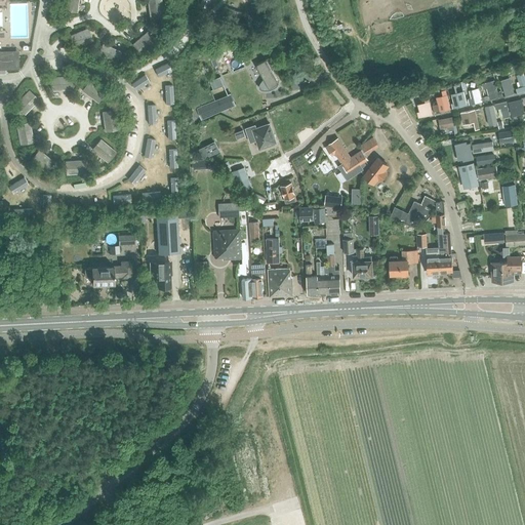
[(0,50),(0,69),(19,69),(18,50),(0,50)]
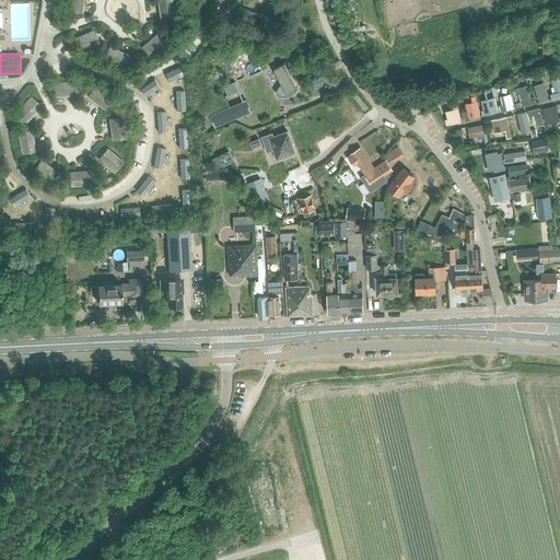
[(280,96),(281,96),(287,96),(292,95),(296,92),(294,90),(298,88),(290,74),(293,70),(287,61),(273,69),(281,84),(279,86),(277,91),(277,93),(277,95),(279,96),(280,96)]
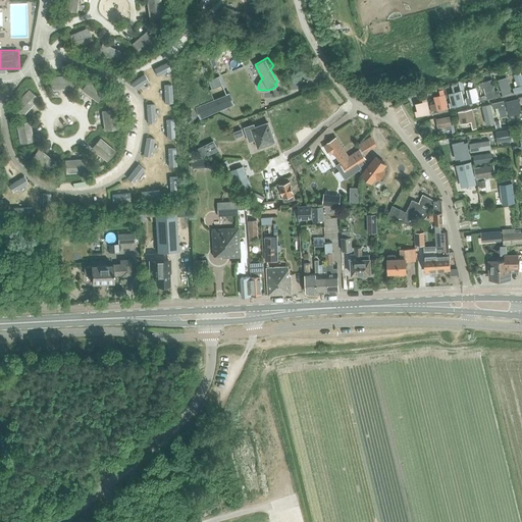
[(375,70),(379,82),(388,79),(386,72),(382,73),(380,68),(375,70)]
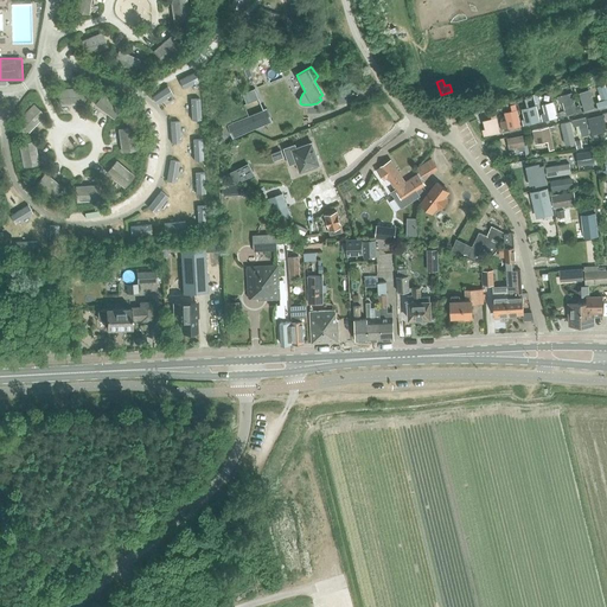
[(598,87),(601,101),(596,102),(598,108),(606,104),(606,91),(605,84),(598,87)]
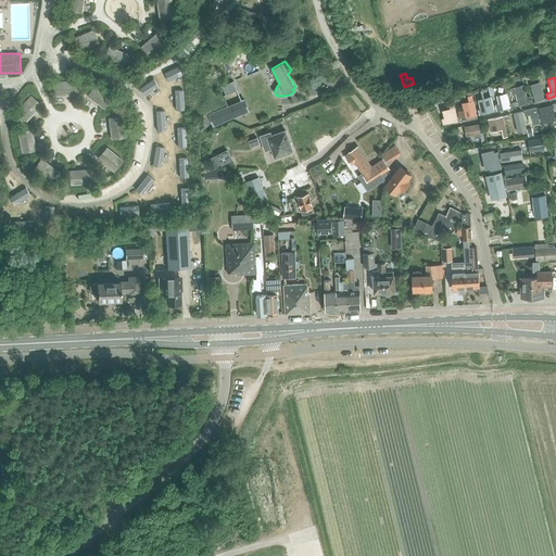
[(234,80),(222,86),(226,95),(237,90),(234,80)]
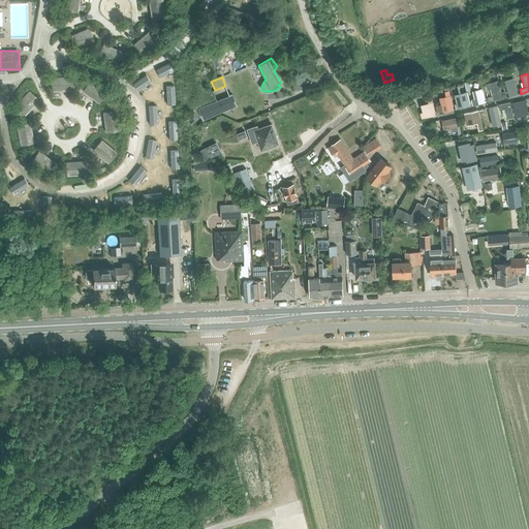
[(518,93),(514,79),(505,81),(510,96),(518,93)]
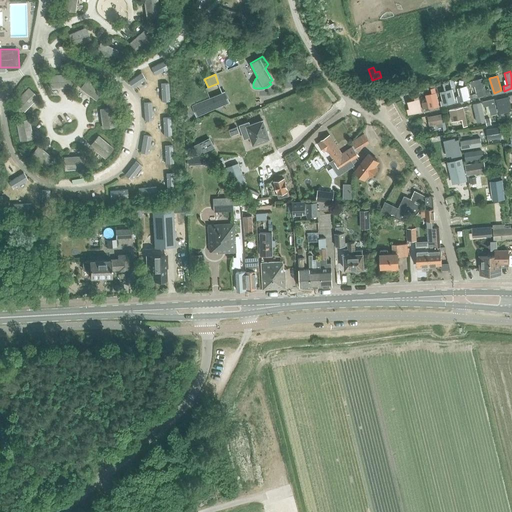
[(483,78),(470,81),(471,86),(474,86),(476,93),(477,97),(487,94),(486,89),(483,78)]
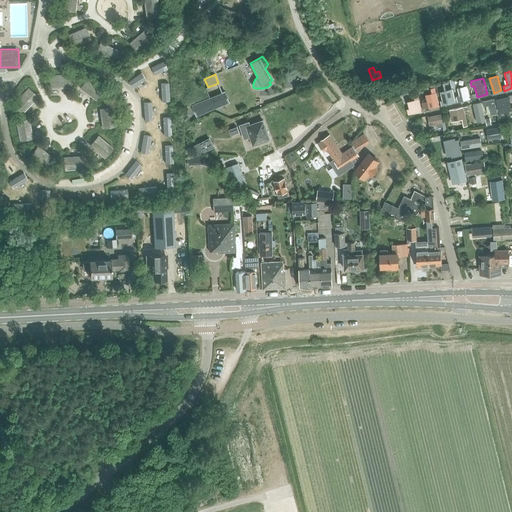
[(470,98),(467,85),(460,87),(462,96),(457,97),(458,102),(470,98)]
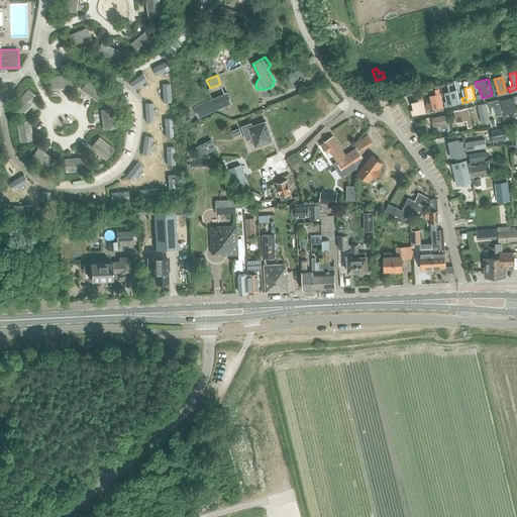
[(460,103),(456,90),(448,93),(450,102),(447,102),(448,106),(460,103)]
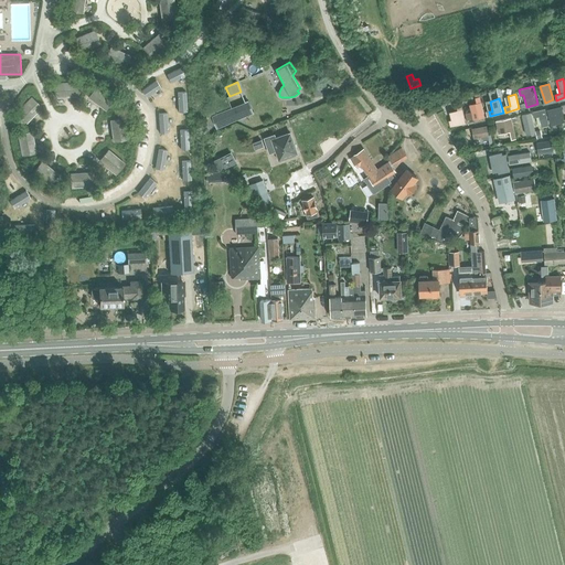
[(248,100),(212,116),(216,128),(254,113),(248,100)]
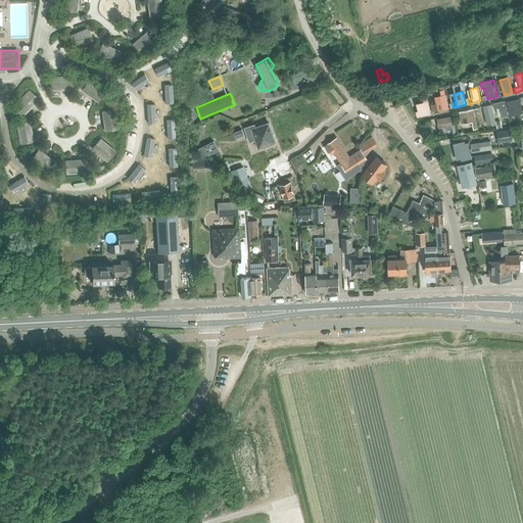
[(417,117),(431,112),(427,94),(424,95),(425,101),(416,103),(418,110),(416,111),(417,117)]
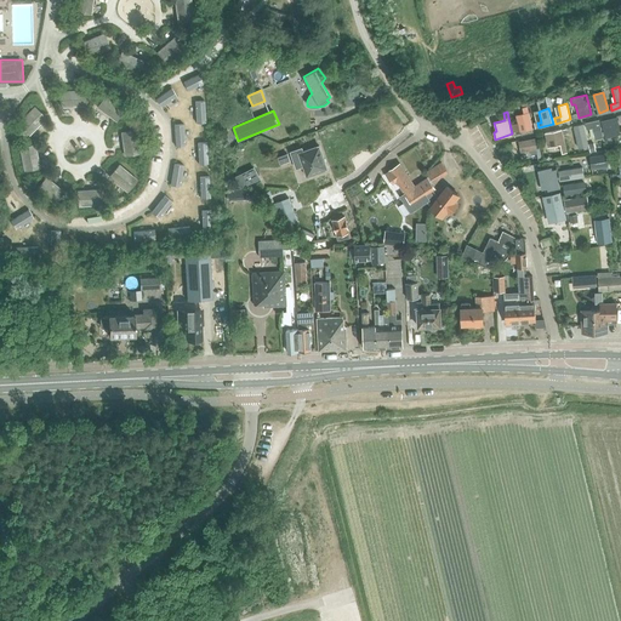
[(519,132),(533,129),(529,112),(516,115),(517,123),(519,130),(519,132)]
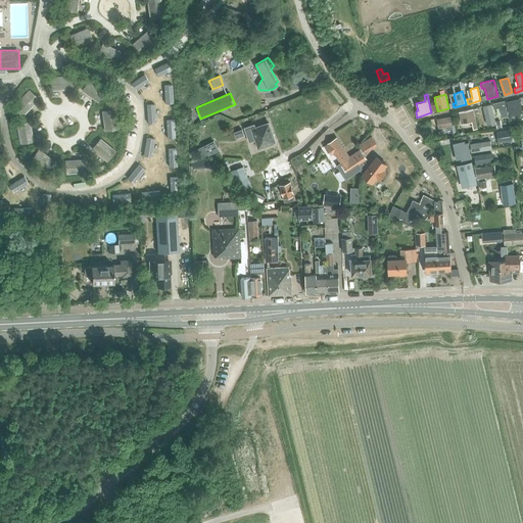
[(509,116),(522,112),(520,98),(506,101),(509,116)]
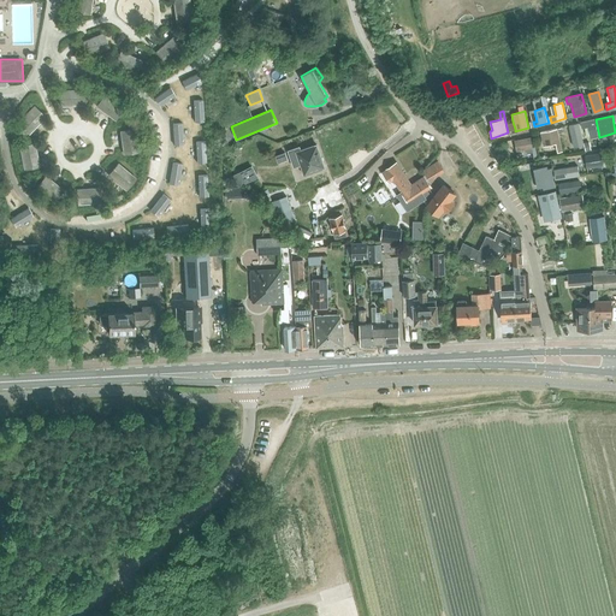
[(581,122),(582,128),(587,126),(591,138),(599,136),(594,118),(581,122)]
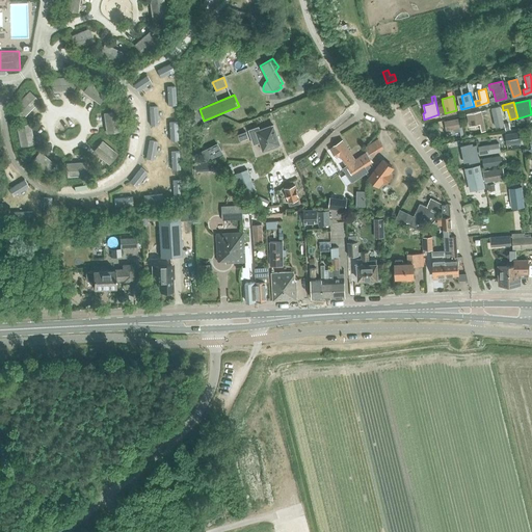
[(496,127),(505,125),(500,106),(490,108),(496,127)]
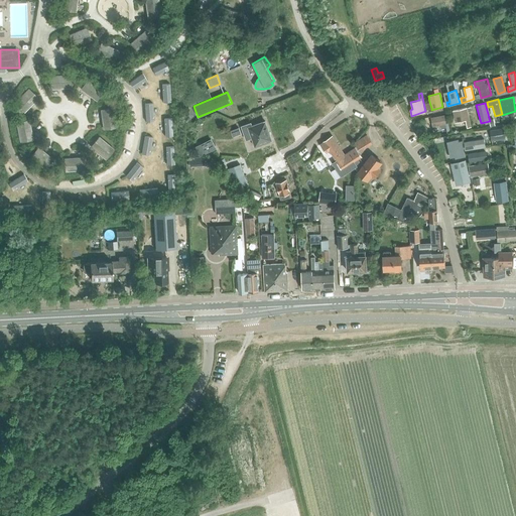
[(453,111),(456,122),(466,120),(468,127),(472,126),(467,107),(453,111)]
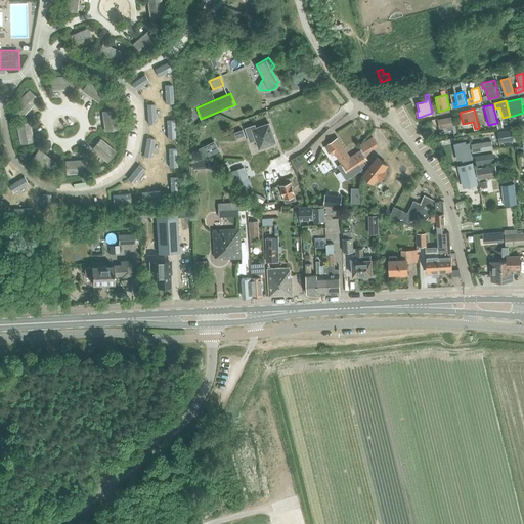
[(451,117),(437,119),(439,128),(447,127),(447,131),(453,130),(454,135),(457,134),(455,124),(452,125),(451,117)]
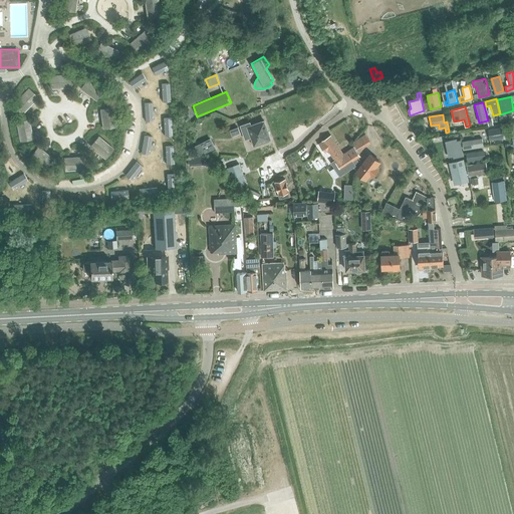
[(250,122),(241,125),(245,140),(251,138),(254,146),(271,140),(264,120),(250,125),(250,122)]
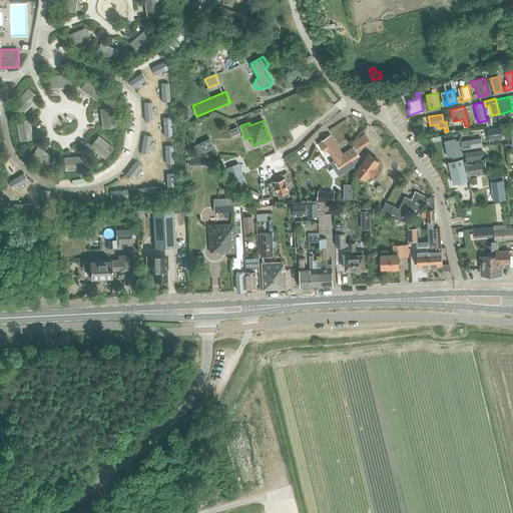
[(488,129),(489,137),(490,138),(501,136),(500,127),(488,129)]
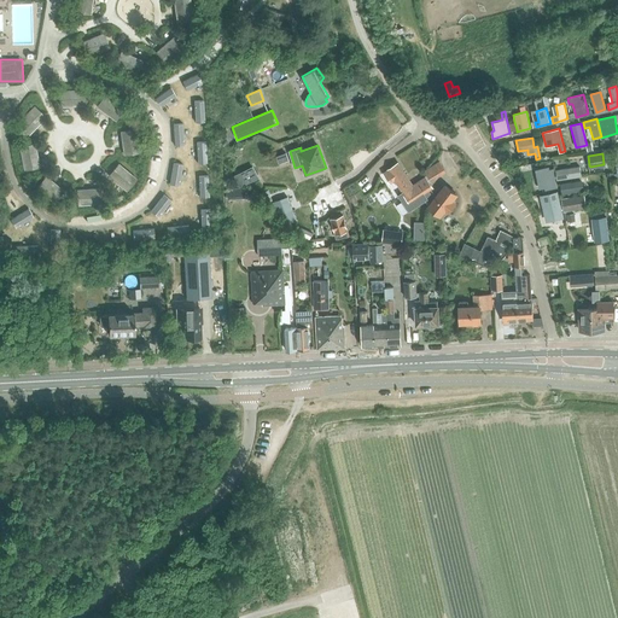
[(424,170),(431,182),(447,173),(439,161),(424,170)]
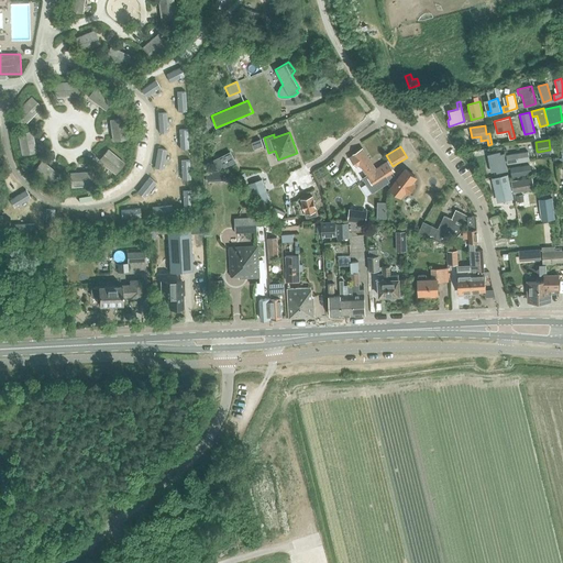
[(353,155),(349,157),(353,164),(355,167),(360,164),(366,175),(363,177),(373,192),(390,180),(387,177),(388,176),(392,174),(395,172),(393,168),(388,162),(376,169),(363,148),(356,153),(353,155)]
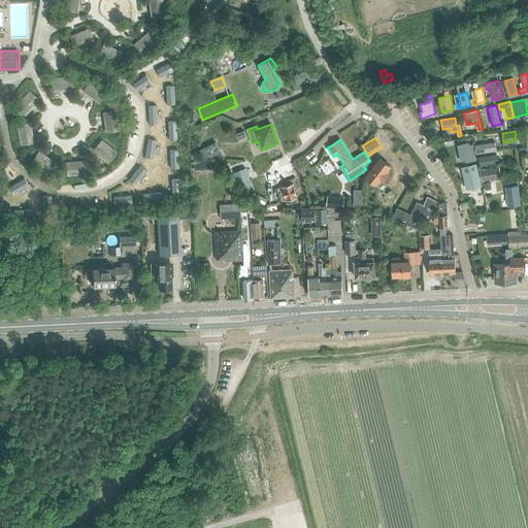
[(476,151),(476,154),(497,151),(496,141),(490,142),(490,141),(485,141),(485,143),(479,143),(474,144),(476,151)]
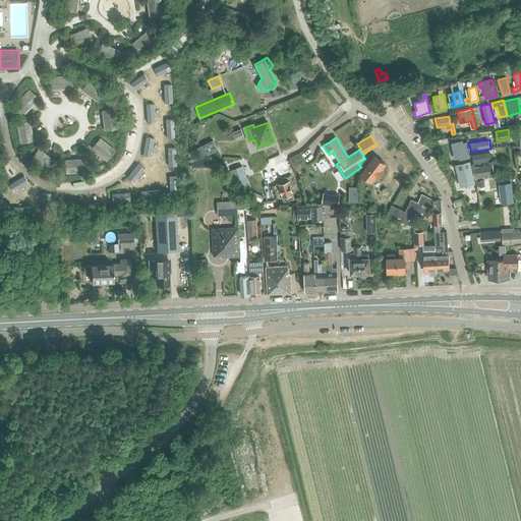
[(451,142),(454,160),(460,159),(460,160),(470,158),(468,145),(467,141),(463,142),(462,140),(451,142)]
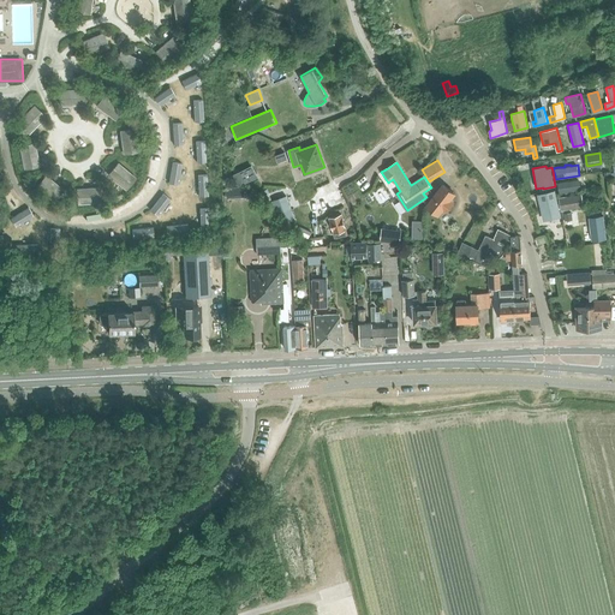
[(557,183),(560,195),(581,191),(579,179),(557,183)]
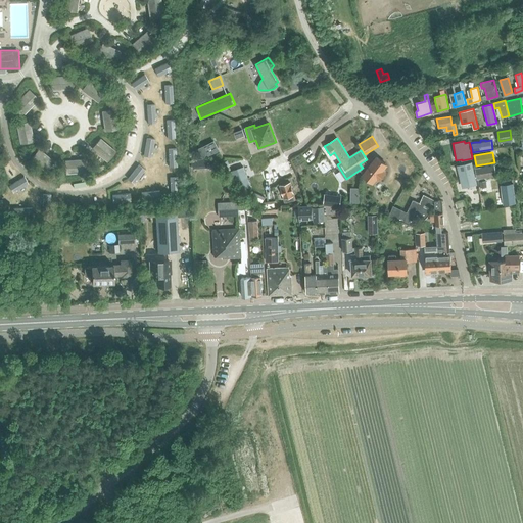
[(363,176),(368,179),(373,183),(377,178),(380,180),(385,173),(383,170),(386,164),(377,156),(369,169),(367,171),(363,176)]
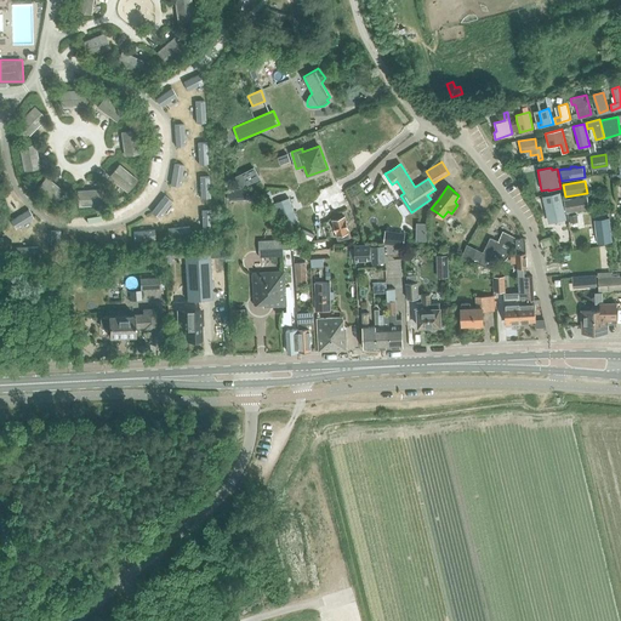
[(246,189),(227,191),(228,200),(246,198),(246,189)]
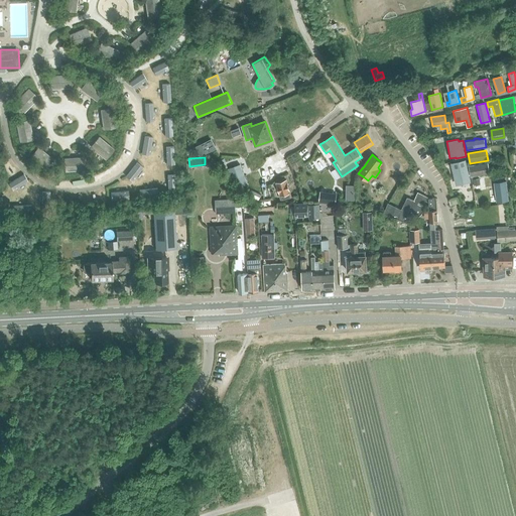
[(469,173),(465,159),(452,162),(453,165),(456,180),(457,185),(472,182),(469,173)]
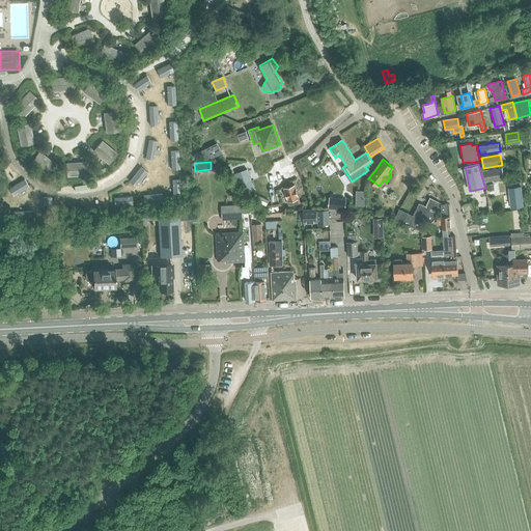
[(482,171),(483,183),(503,179),(502,168),(482,171)]
